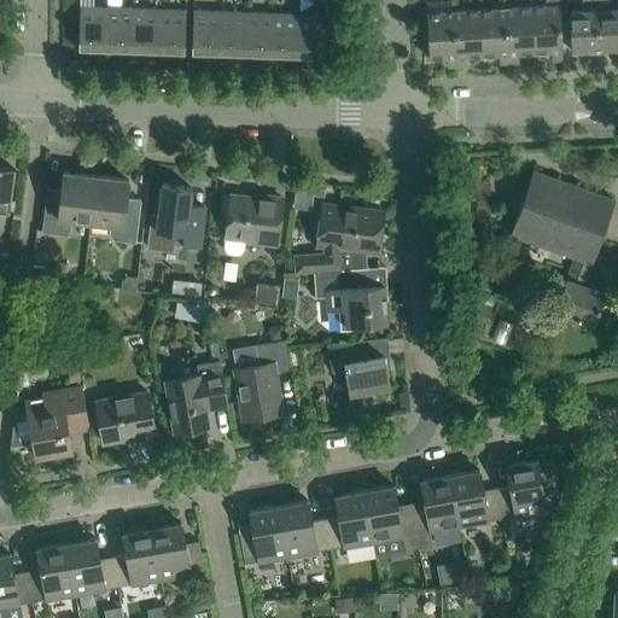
[(104,50),(105,7),(94,6),(93,0),(79,0),(77,48),(104,50)]
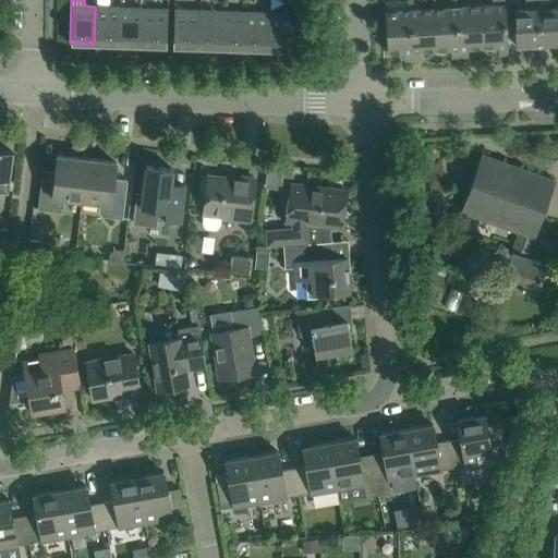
[(498,53),(507,53),(502,0),(492,0),(493,5),(480,5),(482,47),(498,46),(498,53)]
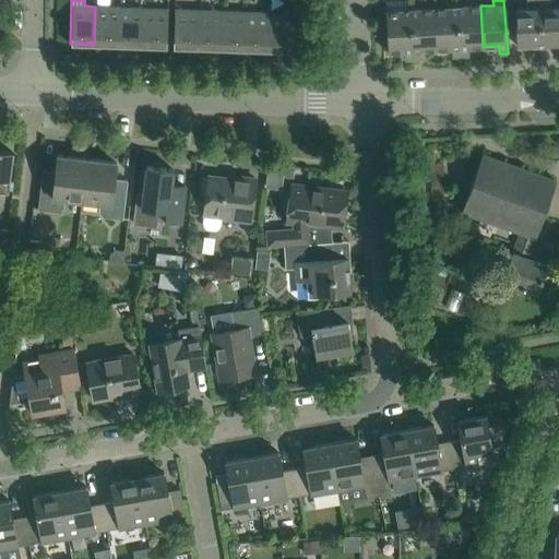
[(540,44),(537,0),(525,0),(526,9),(514,10),(515,45),(540,44)]
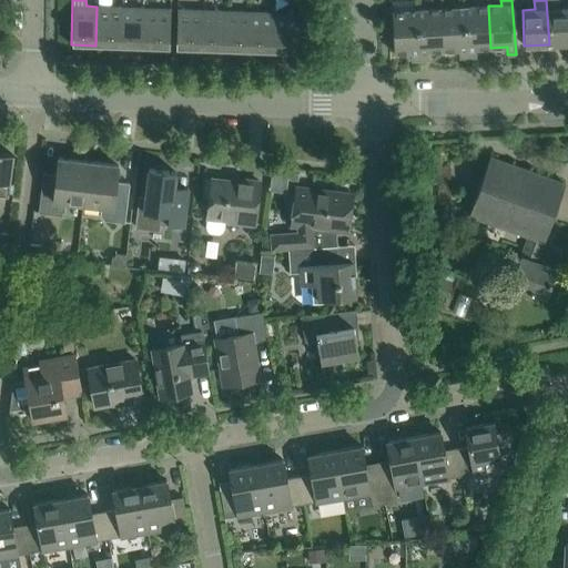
[(567,43),(567,7),(559,8),(558,0),(546,0),(549,44),(567,43)]
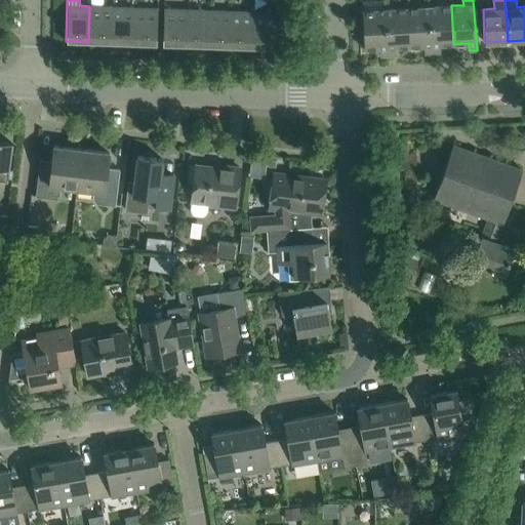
[(453,44),(451,5),(429,7),(432,52),(439,52),(439,45),(453,44)]
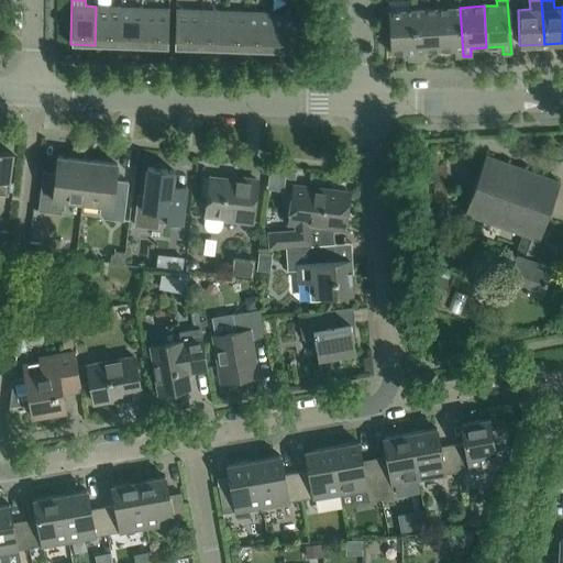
[(119,46),(120,7),(96,7),(95,45),(119,46)]
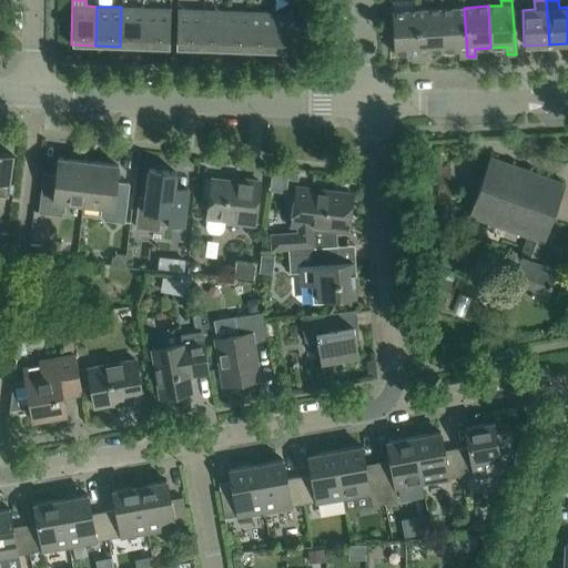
[(144,47),(145,8),(121,7),(120,47),(144,47)]
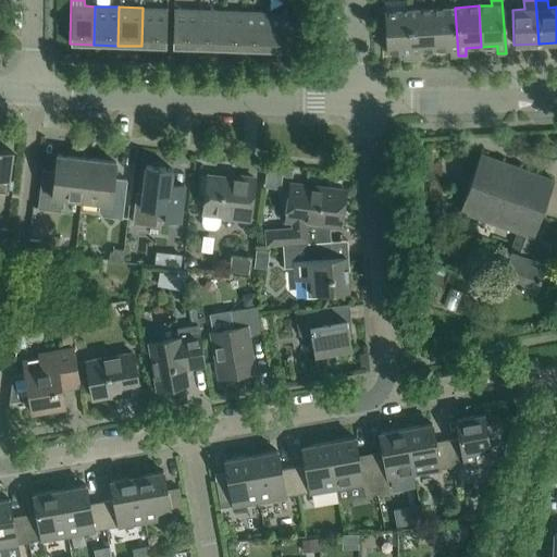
[(166,9),(143,8),(141,46),(165,47),(166,9)]
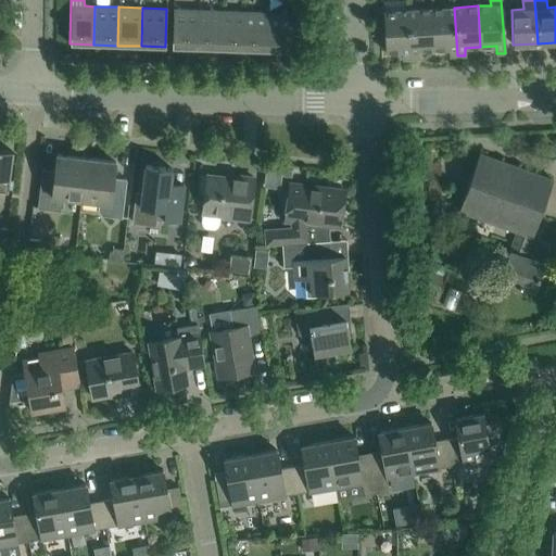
[(457,55),(454,8),(431,9),(433,50),(450,49),(450,57),(457,55)]
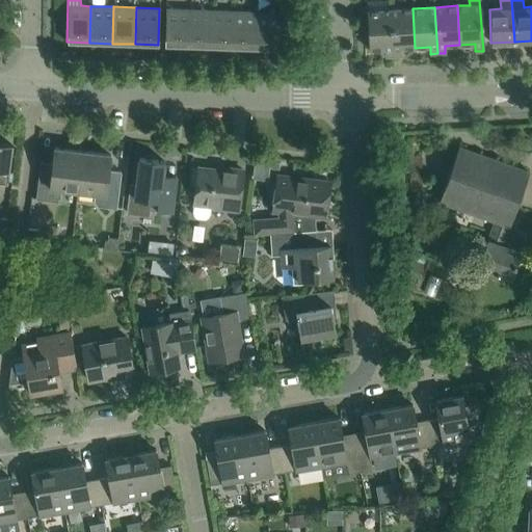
[(187,46),(188,9),(165,8),(164,45),(187,46)]
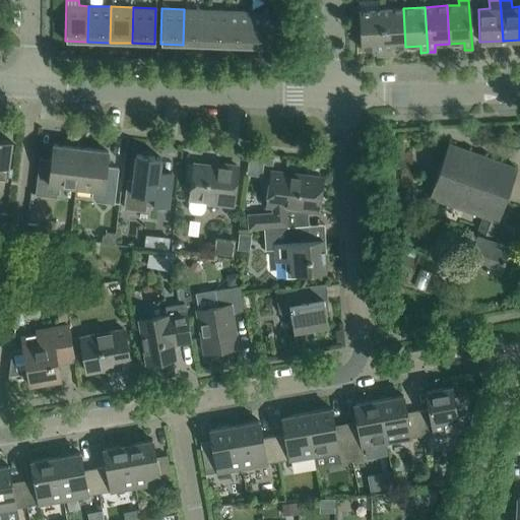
[(405,47),(403,8),(381,9),(384,55),(391,55),(391,47),(405,47)]
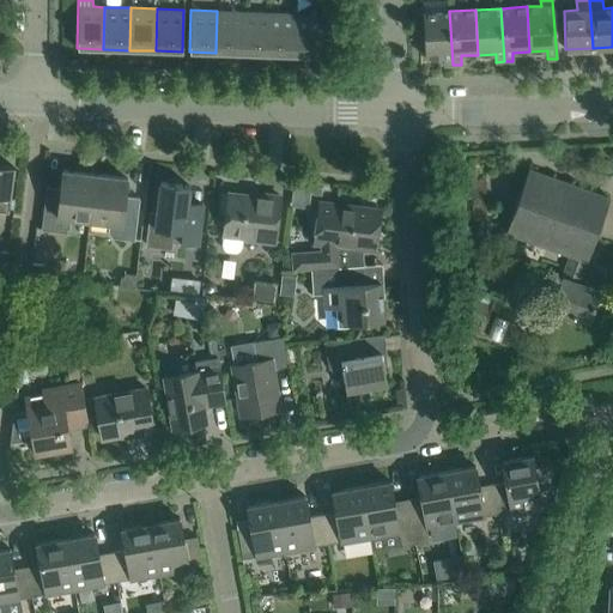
[(242,54),(243,11),(217,11),(216,53),(242,54)]
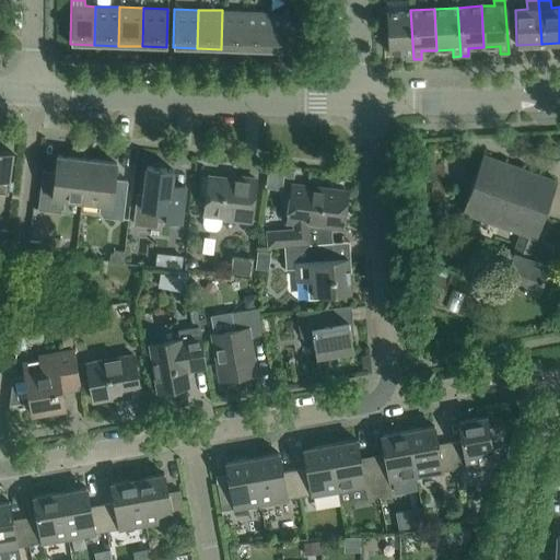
[(245,49),(246,11),(222,10),(221,49),(245,49)]
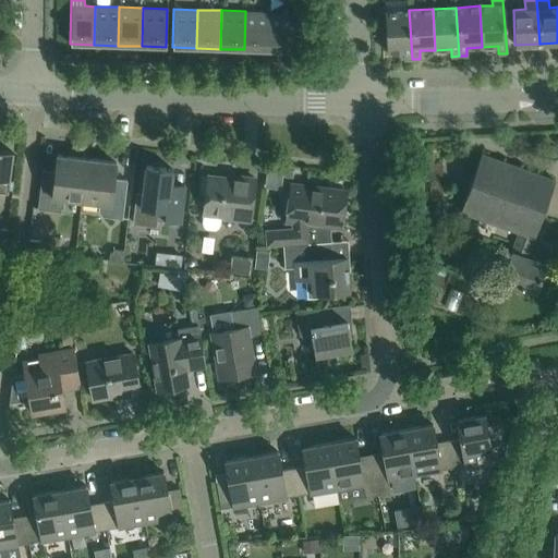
[(412,59),(409,10),(385,11),(387,52),(403,51),(404,59),(412,59)]
